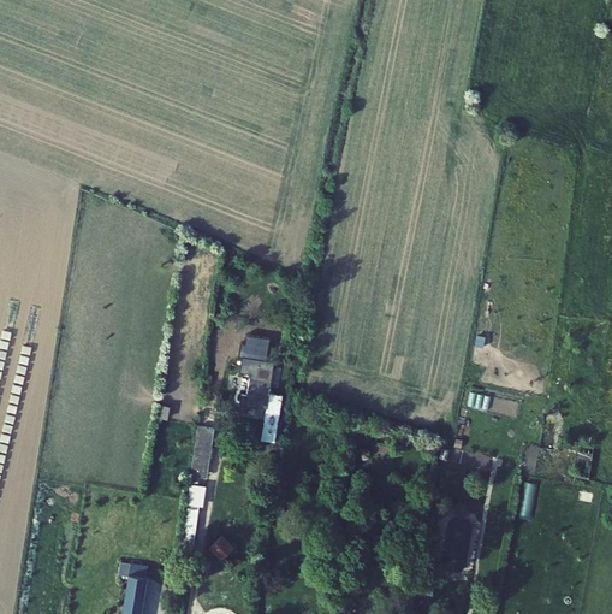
[(273,361),(238,356),(236,372),(247,373),(244,395),(237,394),(235,412),(244,414),(245,403),(266,407),(261,438),(275,441),(283,395),(268,393),(273,361)]
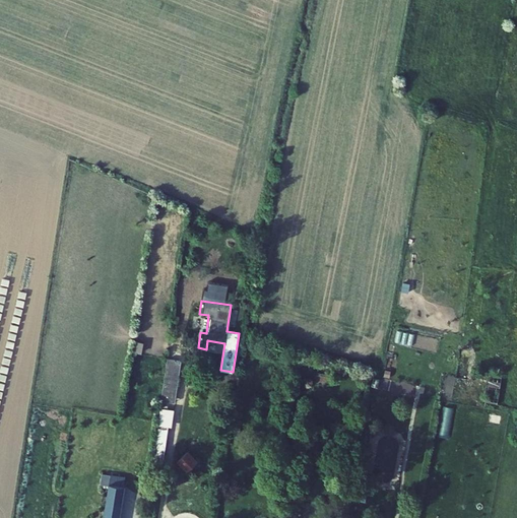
[(177,366),(163,364),(157,404),(171,406),(177,366)]
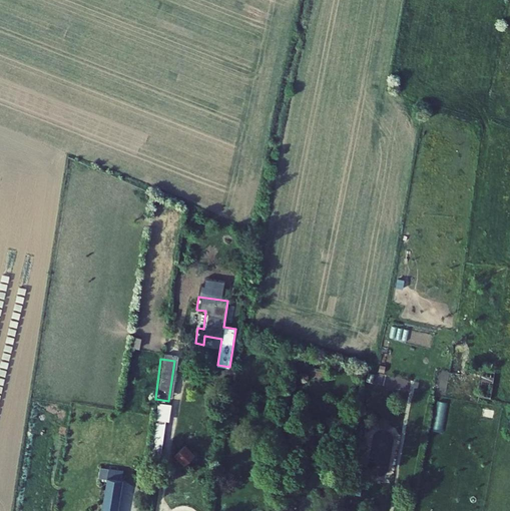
[(478,386),(490,387),(492,370),(480,369),(478,386)]
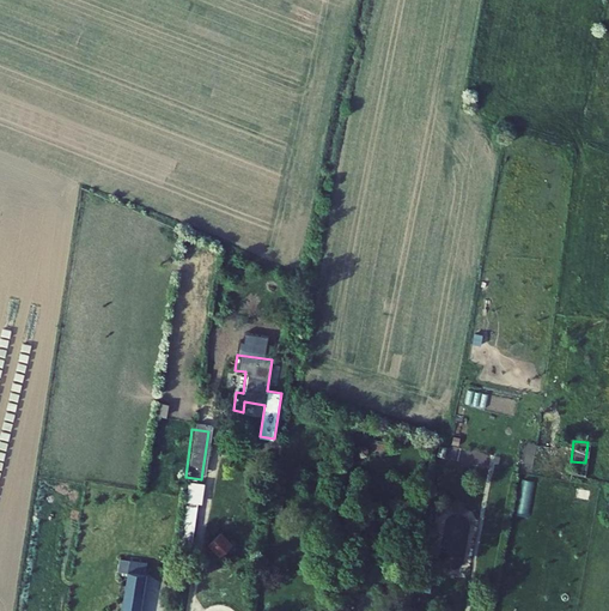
[(486,470),(487,455),(448,451),(445,465),(486,470)]
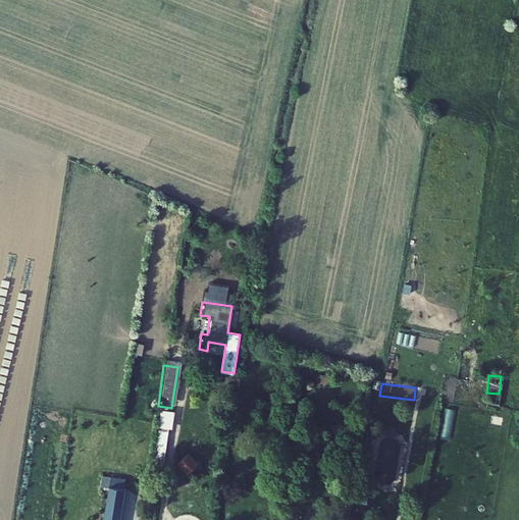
[(163,461),(171,412),(159,410),(151,459),(163,461)]
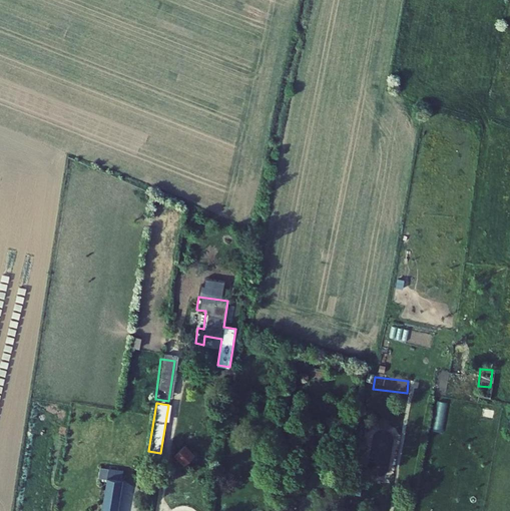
[(171,457),(182,467),(193,456),(183,445),(171,457)]
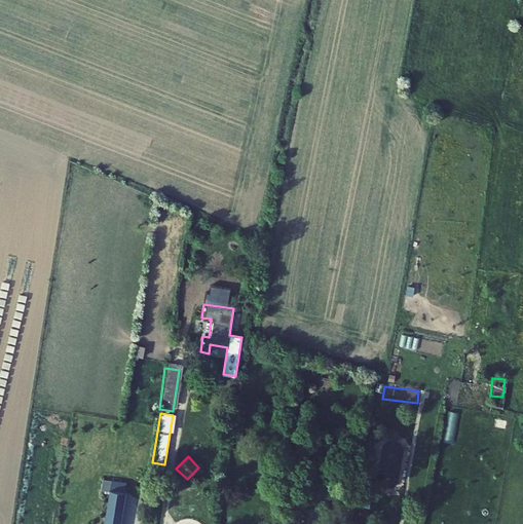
[(127,523),(133,497),(111,493),(106,523),(127,523)]
